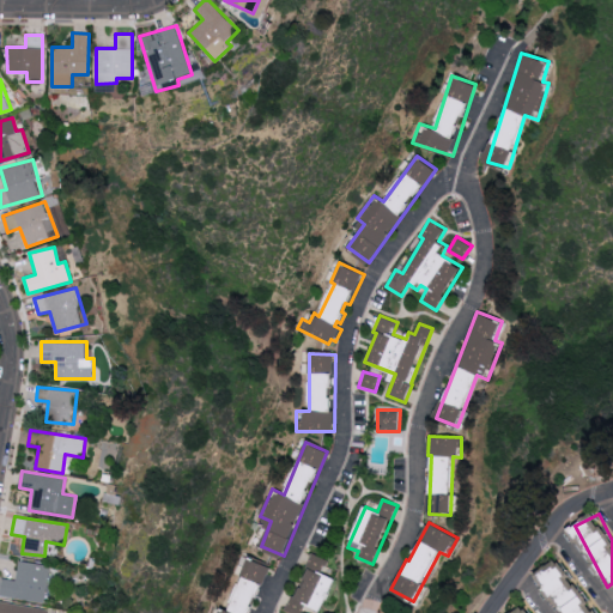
[(335,578),(322,574),(328,559),(314,553),(296,598),(291,595),(285,611),(291,612),(302,612),(305,605),(322,612),(335,578)]
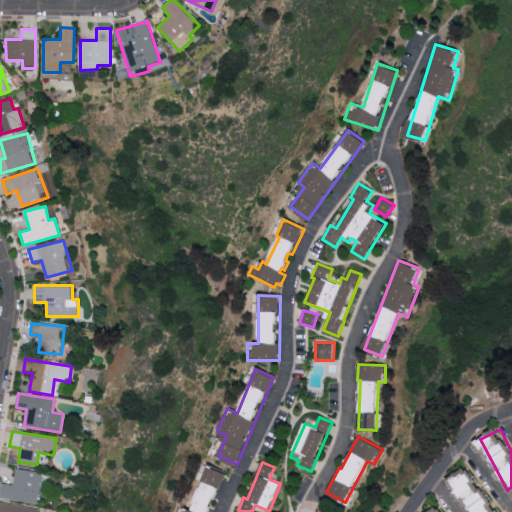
[(210,511),(225,473),(206,466),(190,510),(185,508),(183,511),(210,511)]
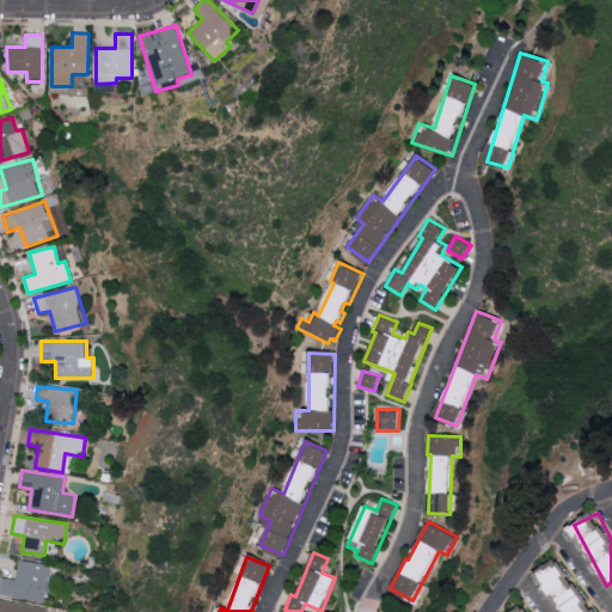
[(534,575),(563,611),(597,611),(555,558),(534,575)]
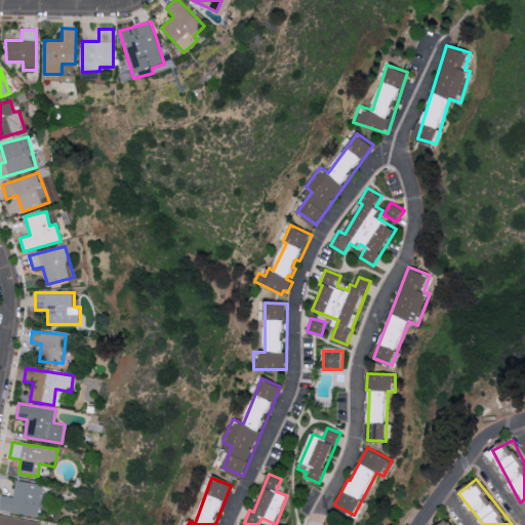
[(0,506),(0,510),(37,517),(43,484),(15,480),(12,497),(2,495),(0,506)]
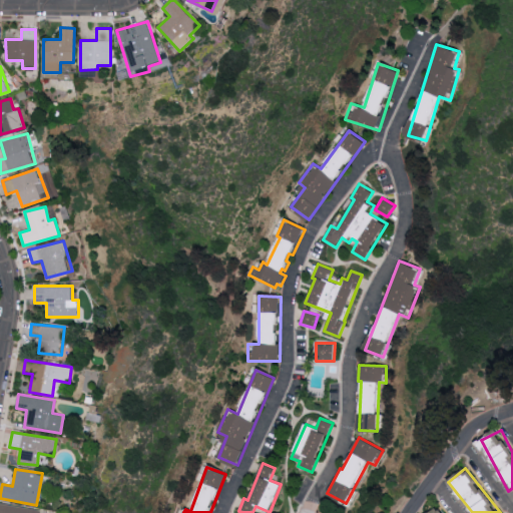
[(40,512),(41,510),(0,503),(0,512),(40,512)]
